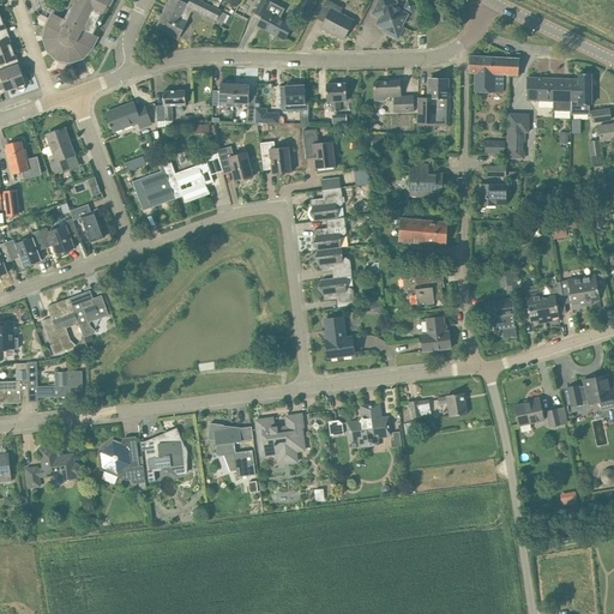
[(32,0),(34,0),(32,0),(73,0),(64,19),(54,14),(48,26),(46,37),(49,49),(59,58),(71,60),(82,56),(90,47),(94,41),(90,40),(110,0),(32,0)]
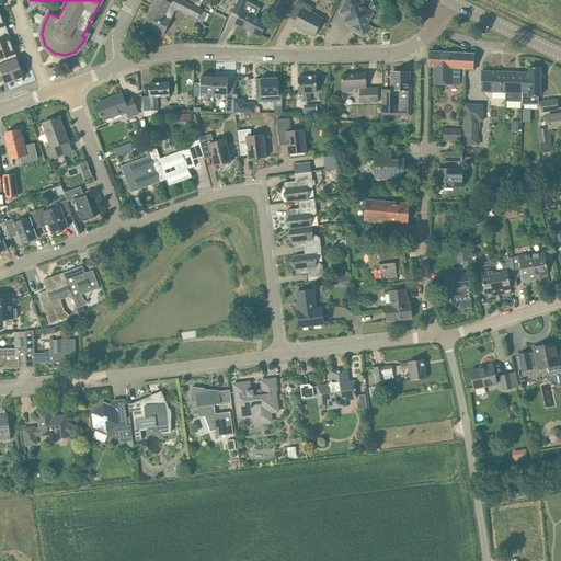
[(164,0),(155,0),(144,24),(156,30),(153,33),(162,37),(171,20),(163,16),(169,6),(187,14),(186,15),(195,21),(202,10),(181,0),(173,0),(172,4),(170,3),(170,2),(164,0)]
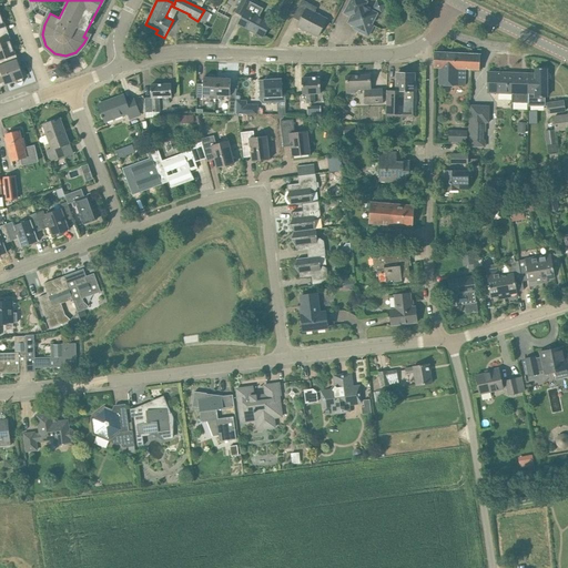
[(259,16),(262,9),(251,2),(252,0),(251,0),(242,0),(235,12),(243,16),(239,24),(263,38),(271,22),(259,16)]
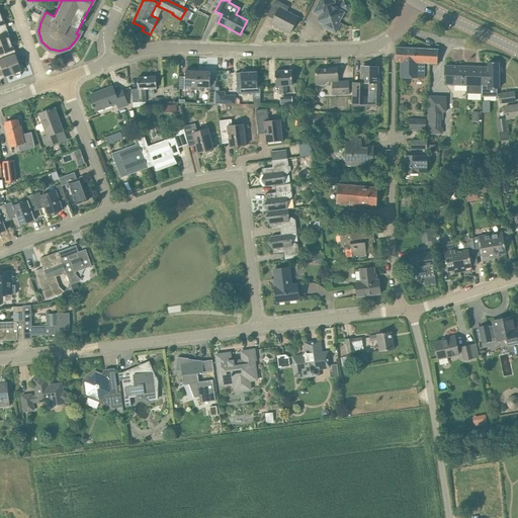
[(333,6),(335,1),(331,0),(319,0),(314,12),(320,15),(317,20),(328,26),(327,27),(336,32),(341,23),(339,22),(344,11),(333,6)]
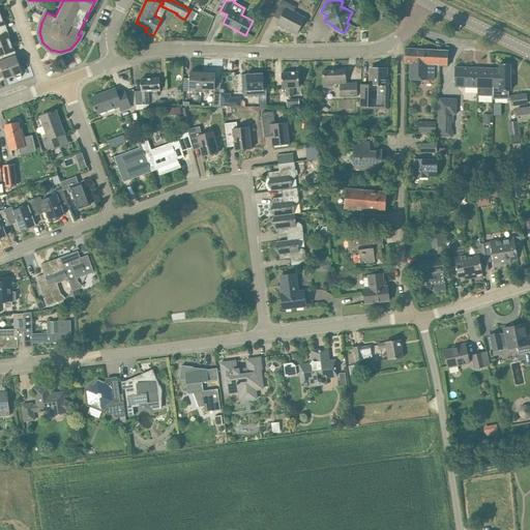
[(351,0),(348,7),(355,11),(359,4),(352,0),(351,0)]
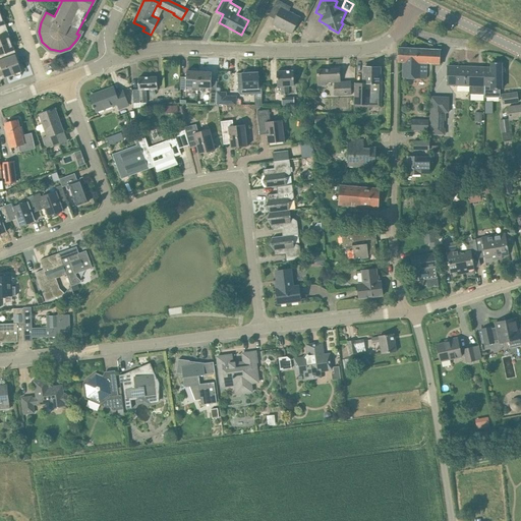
[(275,20),(273,25),(280,30),(280,29),(292,35),(300,18),(289,12),(291,8),(278,1),(269,17),(275,20)]
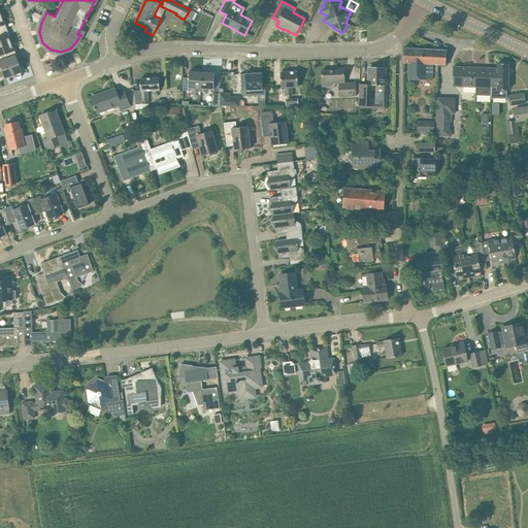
[(0,31),(0,45),(11,42),(8,34),(6,34),(4,30),(0,31)]
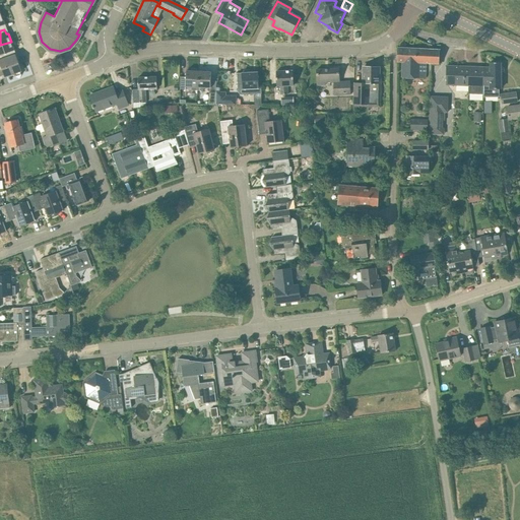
[(0,45),(0,59),(13,55),(12,51),(14,50),(11,42),(0,45)]
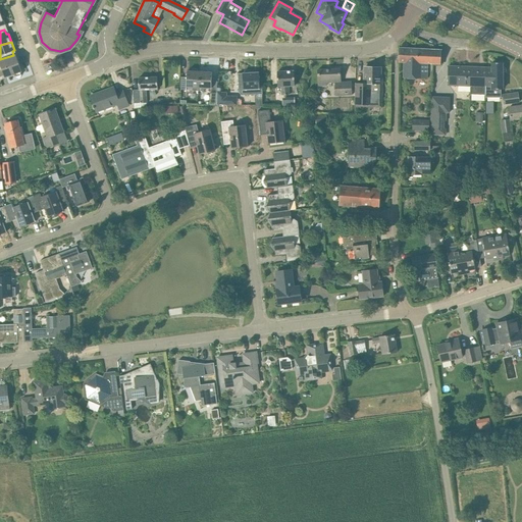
[(400,49),(399,62),(405,62),(404,77),(426,77),(427,63),(440,63),(440,50),(400,49)]
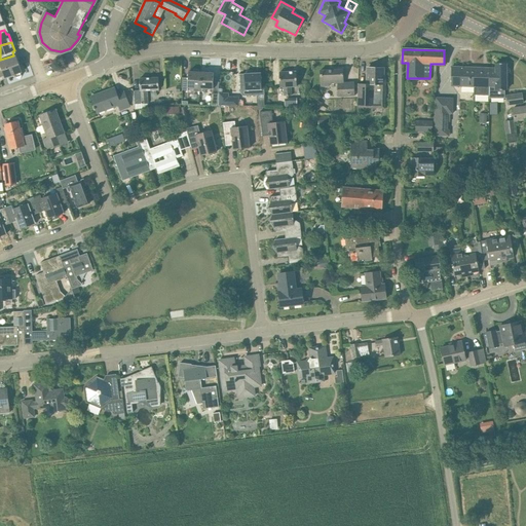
[(15,54),(13,55),(0,60),(0,79),(14,74),(15,77),(22,75),(21,72),(22,72),(15,54)]
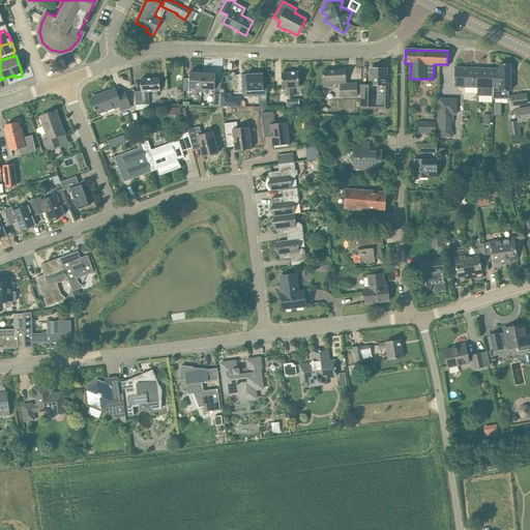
[(493,96),(493,98),(509,98),(509,90),(510,90),(510,72),(510,64),(500,64),(500,68),(493,68),(492,91),(491,91),(491,96),(493,96)]
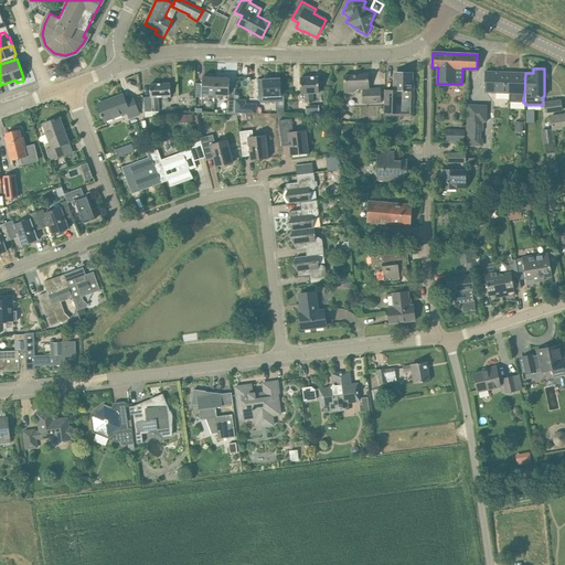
[(411,73),(409,73),(408,72),(398,71),(398,72),(395,72),(394,89),(384,89),(384,113),(400,114),(400,117),(411,117),(412,91),(414,91),(414,81),(411,81),(411,73)]
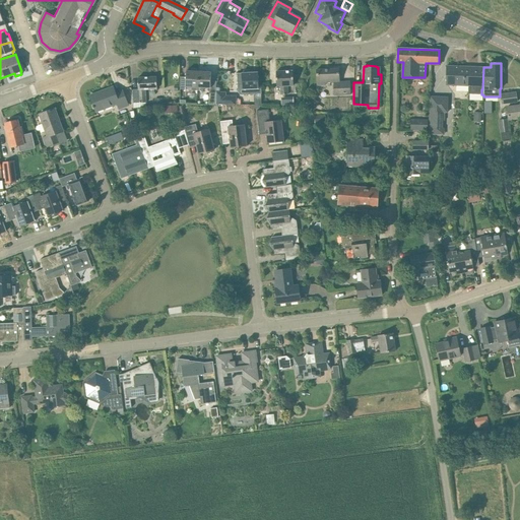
[(469,85),(469,94),(481,94),(481,89),(482,89),(483,67),(447,66),(447,85),(469,85)]
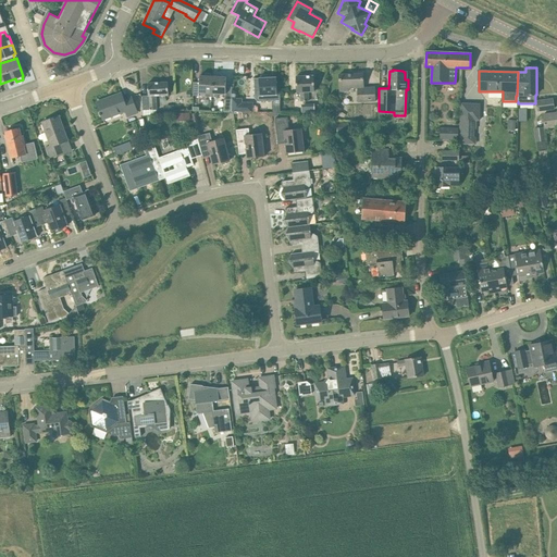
[(338,74),(339,88),(342,88),(342,91),(348,91),(348,88),(358,88),(359,102),(376,102),(376,87),(363,87),(363,73),(338,74)]
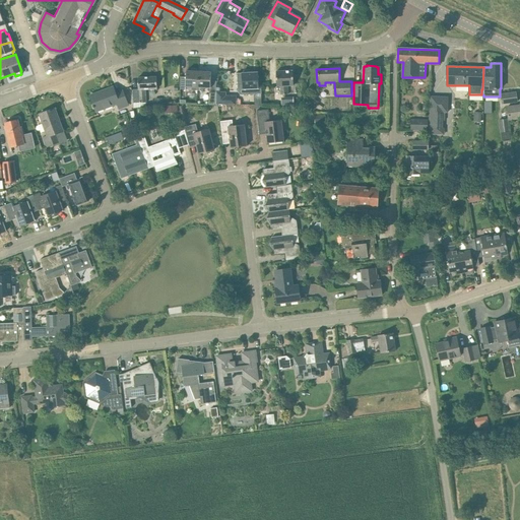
[(192,89),(198,90),(199,71),(187,70),(187,77),(181,76),(180,89),(186,89),(186,86),(192,87),(192,89)]
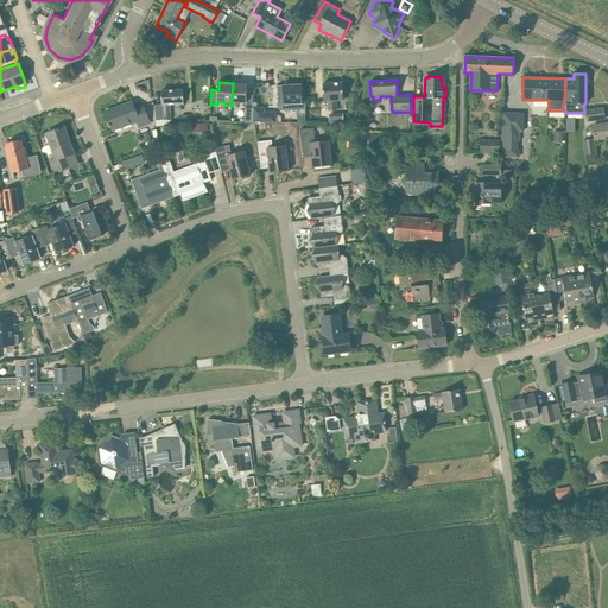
[(305,88),(301,89),(301,84),(292,84),(291,82),(284,82),(284,86),(283,86),(284,106),(297,106),(297,112),(302,112),(302,109),(303,109),(303,103),(305,103),(305,88)]
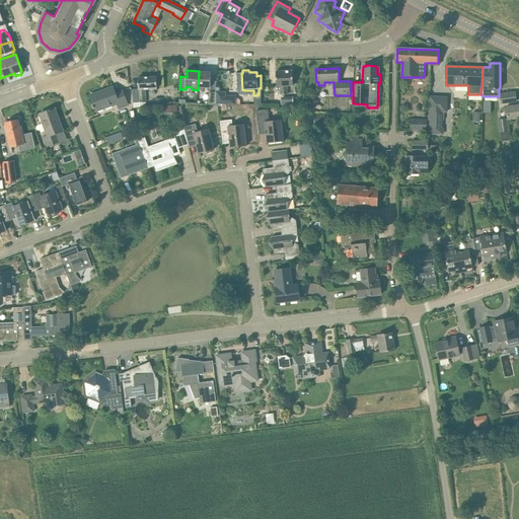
[(276,85),(280,85),(280,94),(287,94),(287,85),(293,85),(292,70),(276,71),(276,85)]
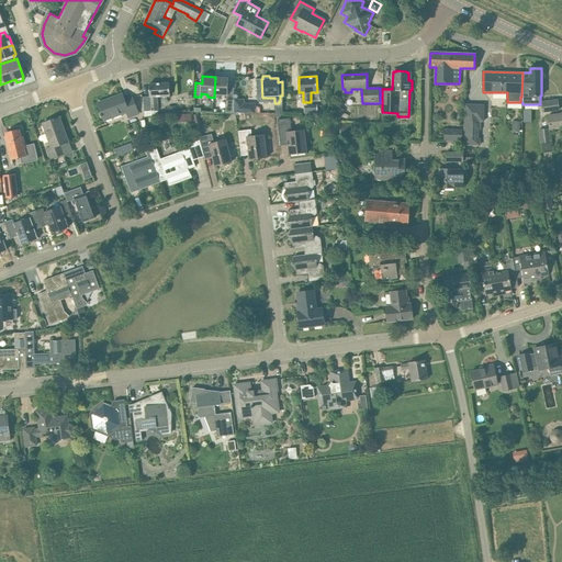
[(215,77),(214,98),(221,98),(221,94),(227,96),(227,77),(215,77)]
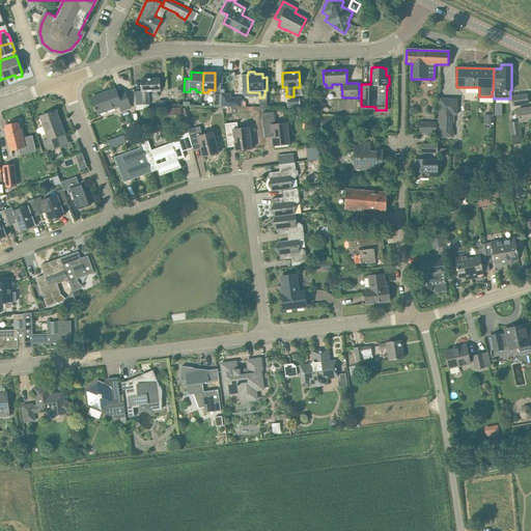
[(33,76),(22,80),(24,88),(36,83),(33,76)]
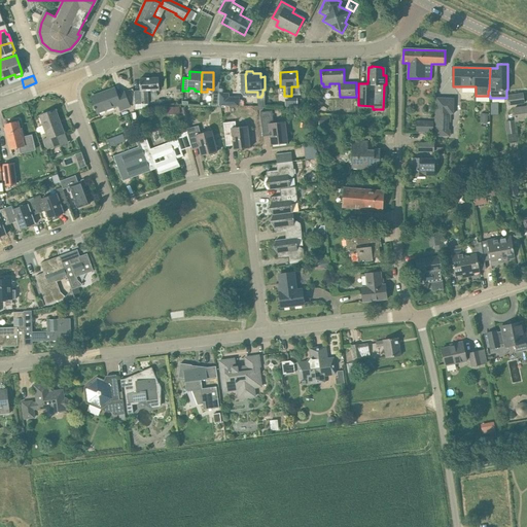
[(140,90),(135,90),(135,104),(148,104),(148,90),(160,90),(160,77),(140,78),(140,90)]
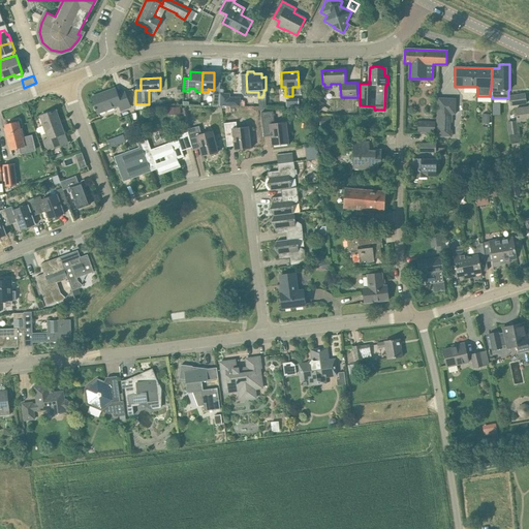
[(98,113),(119,105),(121,111),(131,107),(125,92),(118,94),(115,88),(92,96),(98,113)]
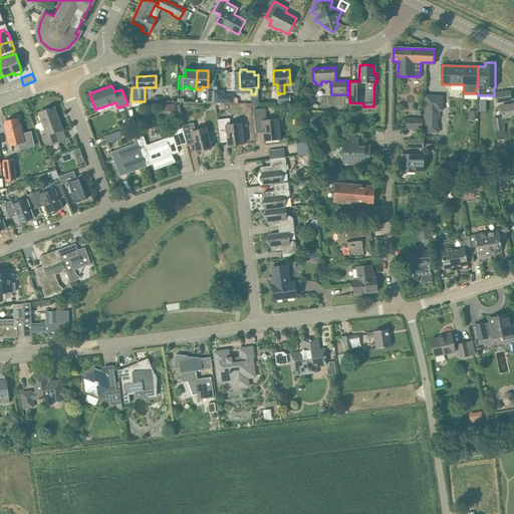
[(214,90),(214,94),(214,103),(233,103),(234,94),(224,94),(224,90),(217,90),(214,90)]
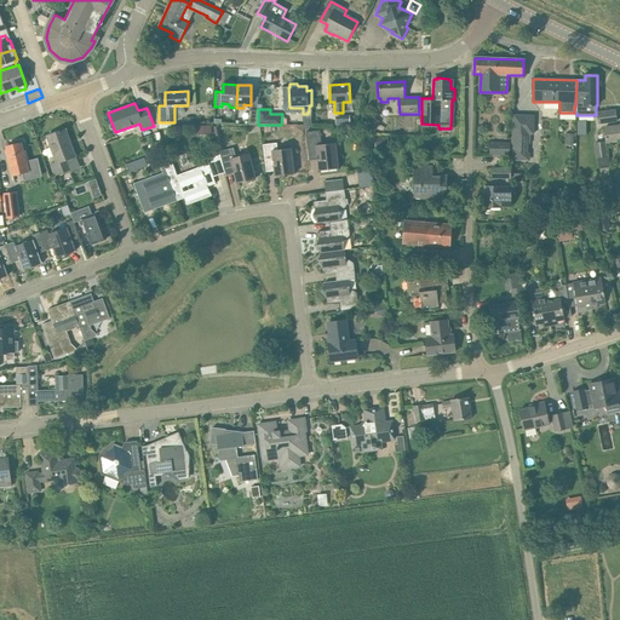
[(597,113),(598,125),(618,122),(615,109),(597,113)]
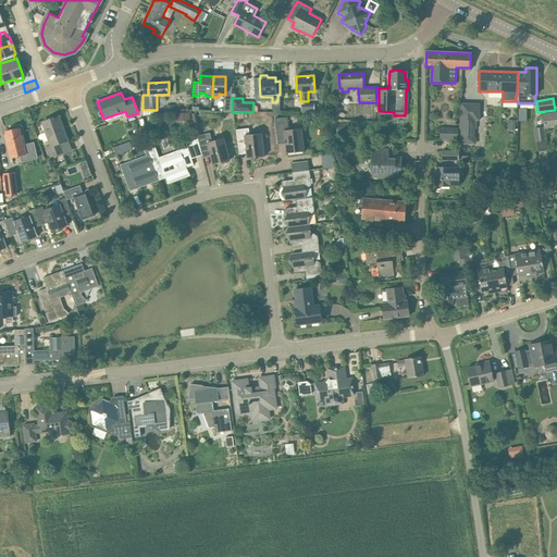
[(479,104),(459,103),(459,120),(474,121),(479,121),(479,104)]
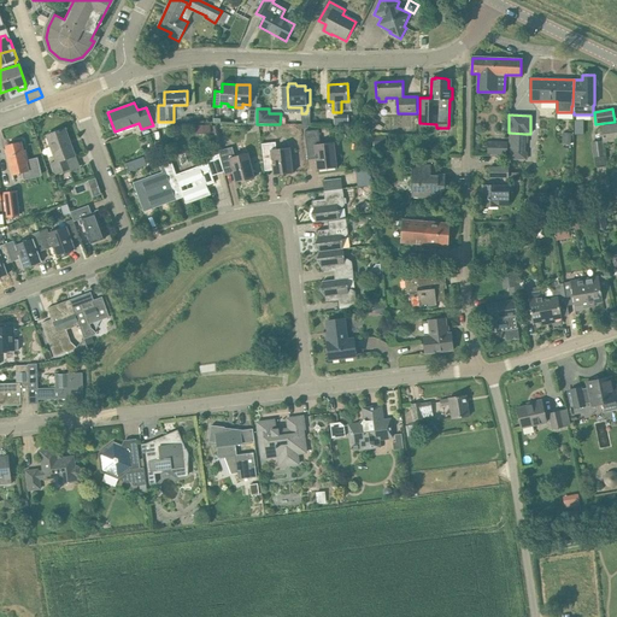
[(331,116),(331,125),(350,125),(350,116),(331,116)]
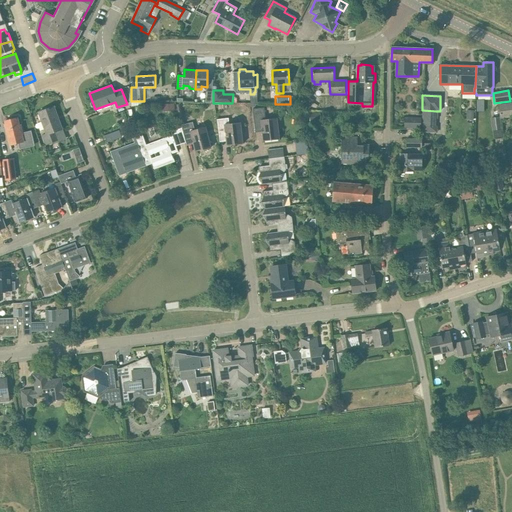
[(306,96),(303,103),(310,107),(314,100),(306,96)]
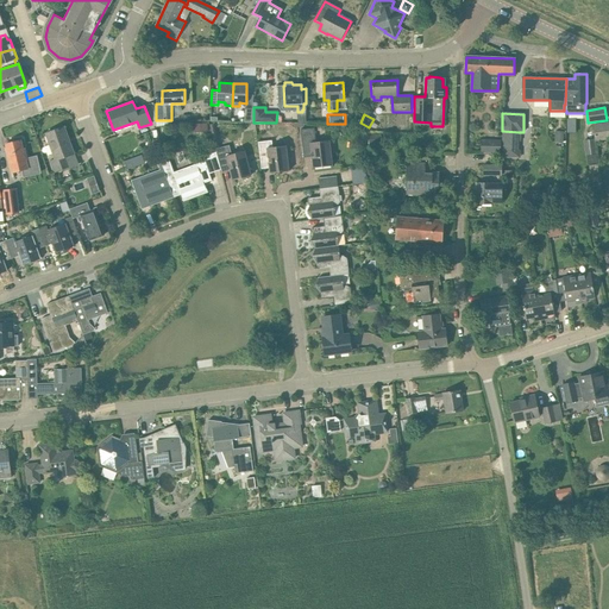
[(608,139),(608,121),(594,125),(595,136),(595,142),(608,139)]
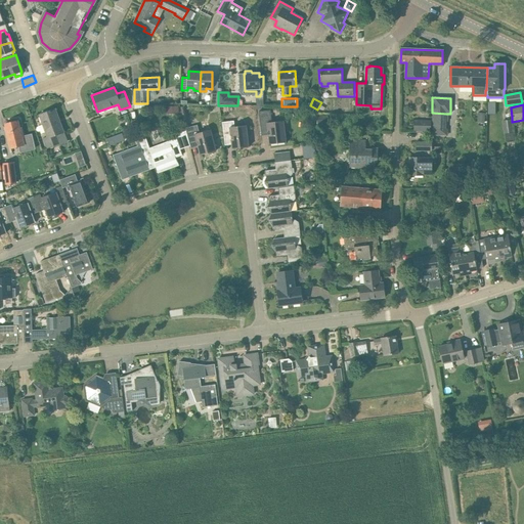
[(178,105),(165,107),(166,115),(179,114),(178,105)]
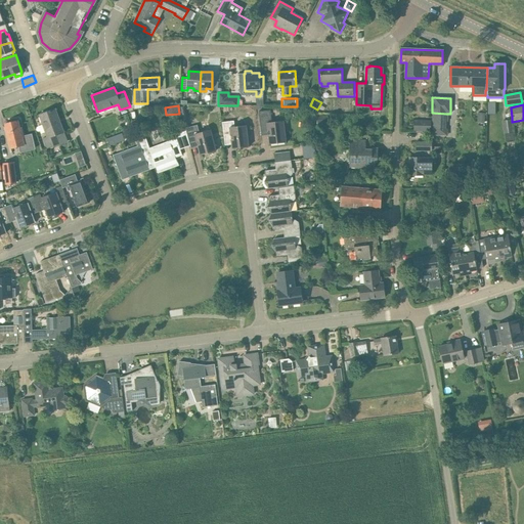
[(47,136),(43,138),(46,147),(58,143),(55,133),(62,130),(55,108),(39,115),(47,136)]
